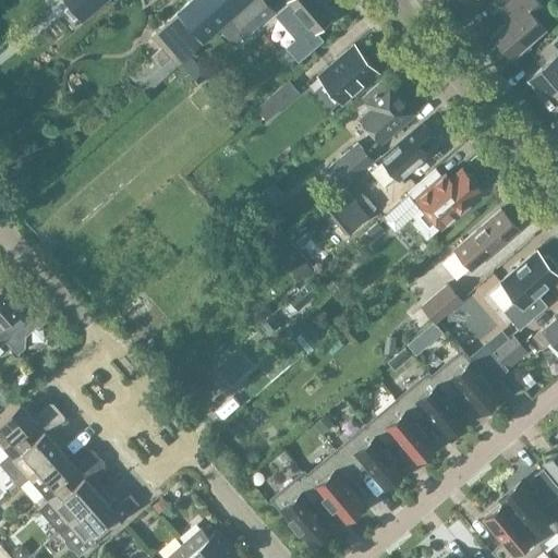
[(64,0),(65,0),(83,21),(107,0),(64,0)]
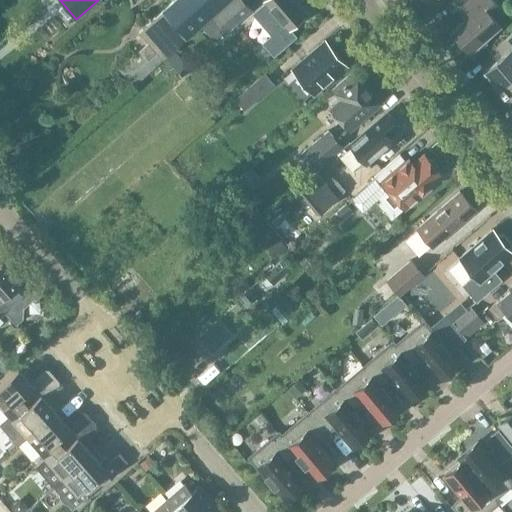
[(175,0),(140,32),(150,44),(121,70),(135,86),(229,0),(175,0)]
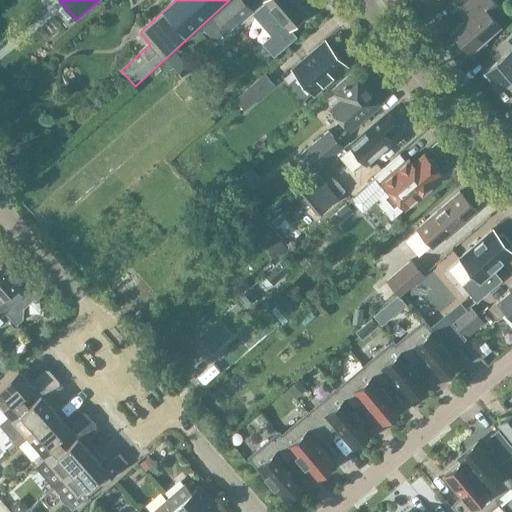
[(231,0),(213,16),(226,31),(250,9),(241,0),(231,0)]
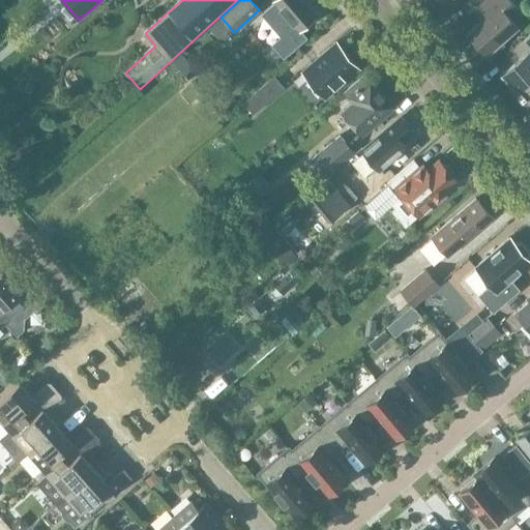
[(275,2),(263,13),(282,36),(272,45),(285,59),(307,39),(299,29),(315,16),(300,0),(274,0),(275,2)]
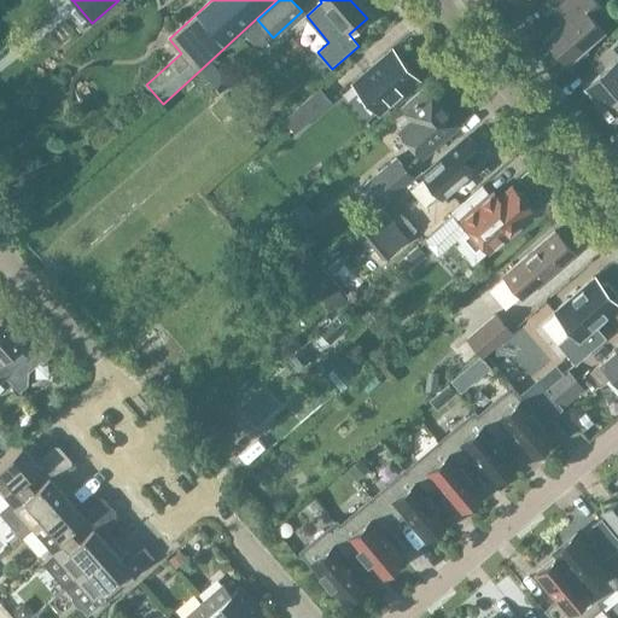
[(552,0),(557,5),(559,3),(561,0),(514,0),(526,12),(538,0),(552,0)]
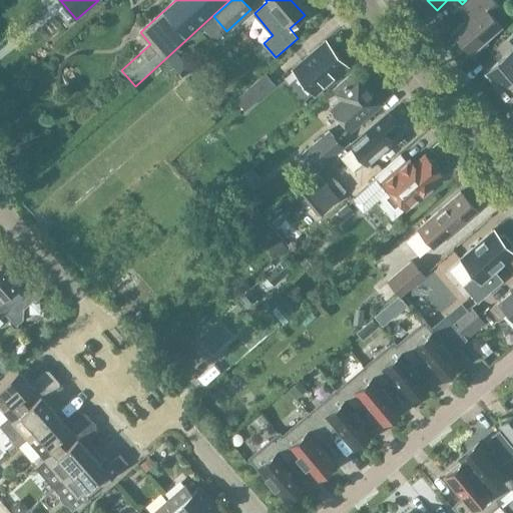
[(466,0),(464,2),(472,12),(461,22),(451,31),(470,53),(496,29),(502,23),(496,16),(504,9),(496,0),(495,0),(466,0)]
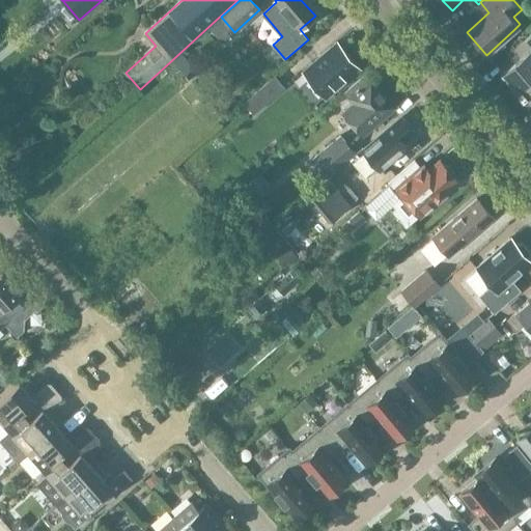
[(518,95),(530,84),(530,32),(513,48),(513,49),(521,57),(513,62),(502,74),(513,87),(516,90),(514,92),(518,95)]
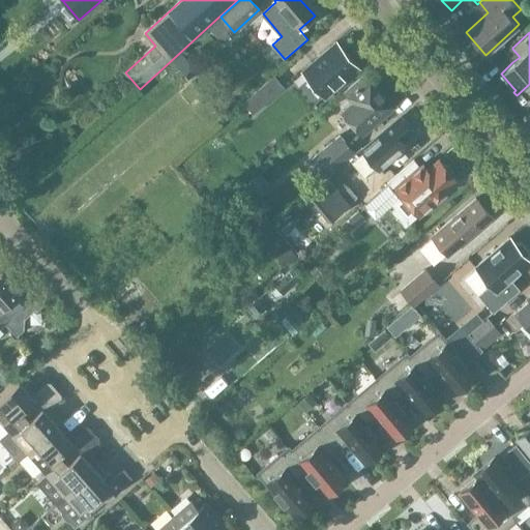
[(339,45),(303,76),(328,106),(341,95),(364,74),(339,45)]
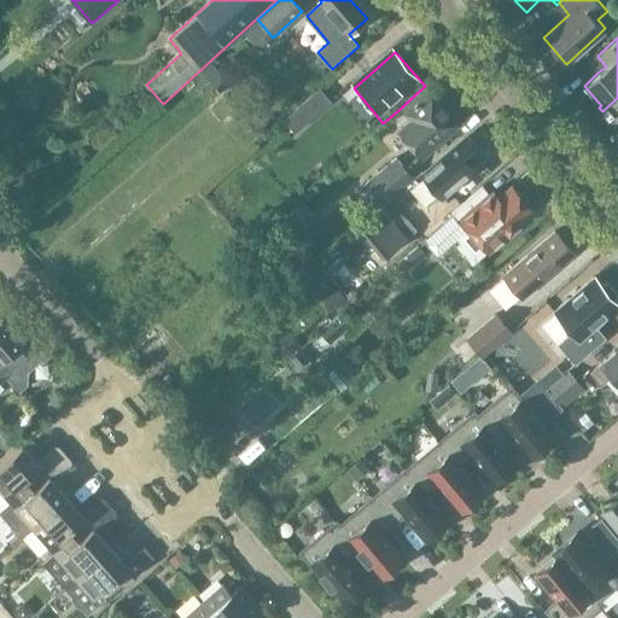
[(210,66),(203,73),(211,82),(219,76),(210,66)]
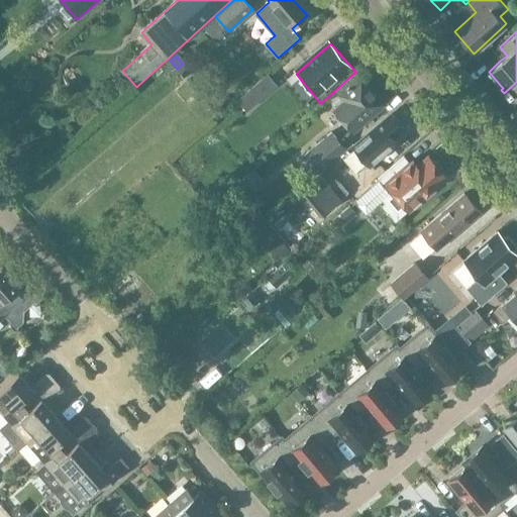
[(344,100),(334,109),(353,131),(364,123),(384,105),(355,73),(335,90),(344,100)]
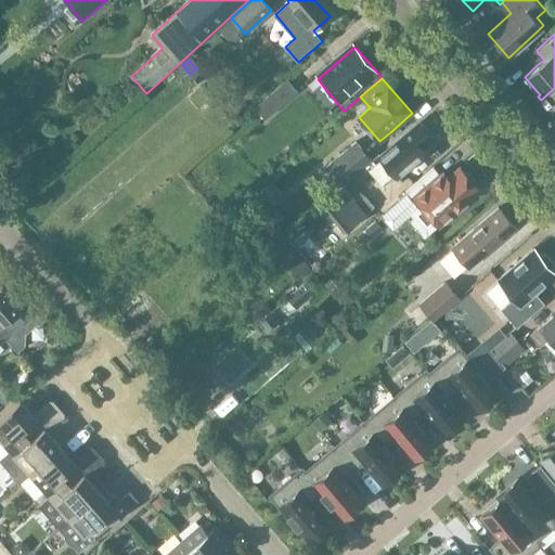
[(286,80),(255,107),(266,119),(297,91),(286,80)]
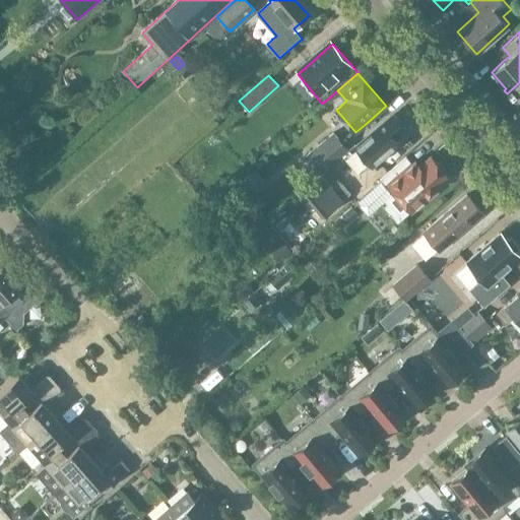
[(519,82),(507,93),(510,96),(512,95),(519,105),(519,82)]
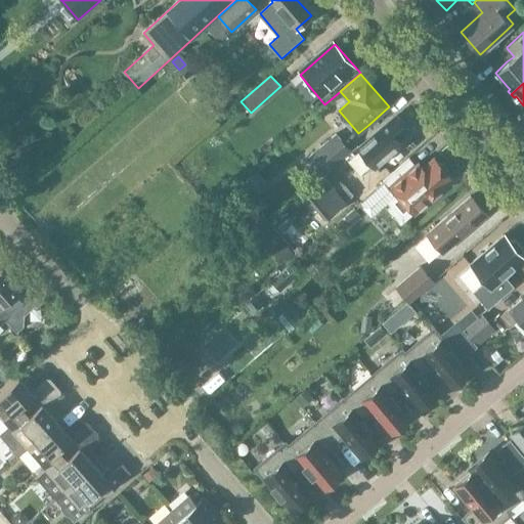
[(360,149),(348,161),(359,175),(373,164),(374,166),(402,143),(399,138),(409,130),(405,125),(406,123),(403,119),(400,119),(397,116),(358,147),(360,149)]
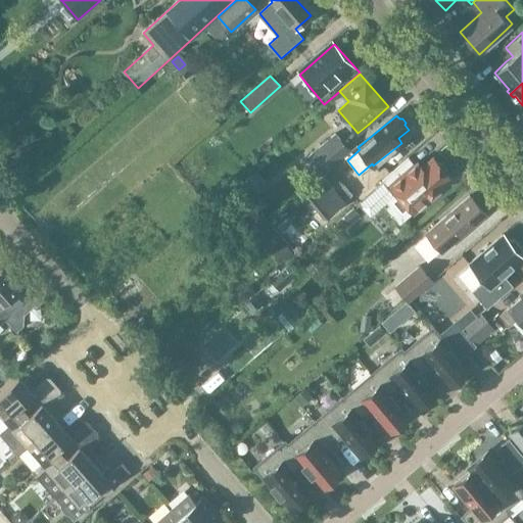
[(306,158),(321,175),(349,150),(335,134),(306,158)]
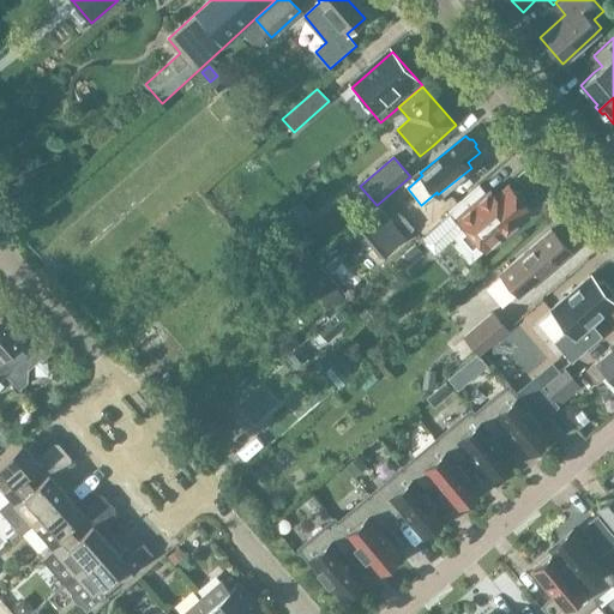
[(450,240),(469,263),(473,259),(516,222),(515,221),(529,210),(524,205),(525,200),(517,191),(512,191),(509,186),(494,198),(489,192),(487,194),(479,185),(447,212),(449,214),(447,215),(432,229),(421,238),(435,253),(450,240)]
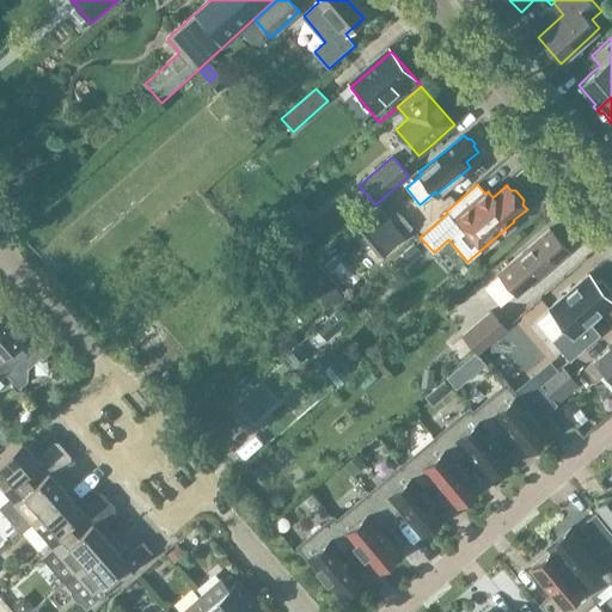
[(288,204),(276,216),(292,233),(304,222),(288,204)]
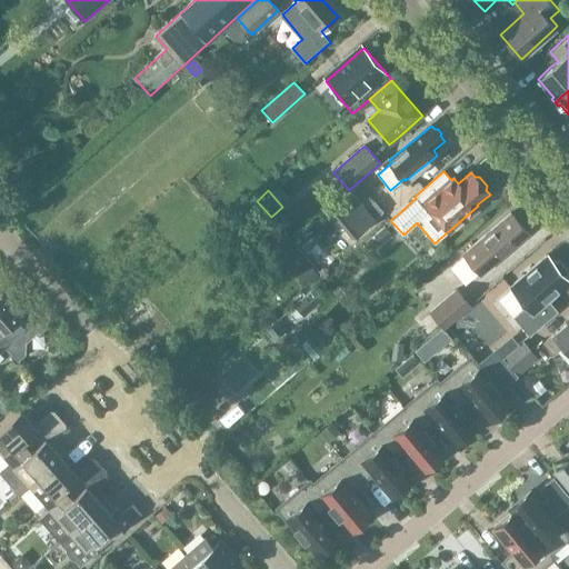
[(363,206),(350,191),(329,209),(341,225),(363,206)]
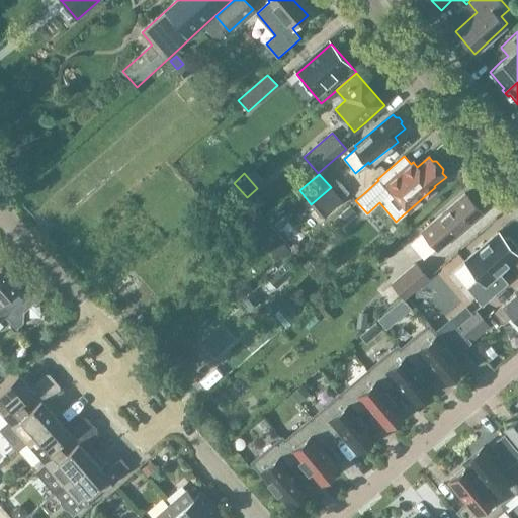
[(423,232),(439,249),(481,211),(464,194),(423,232)]
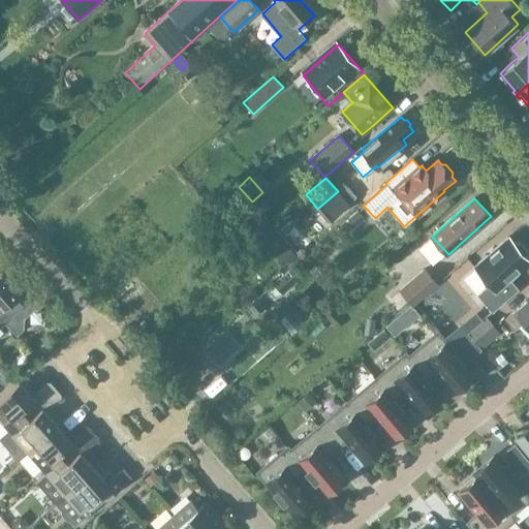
[(355,212),(349,218),(355,225),(362,219),(355,212)]
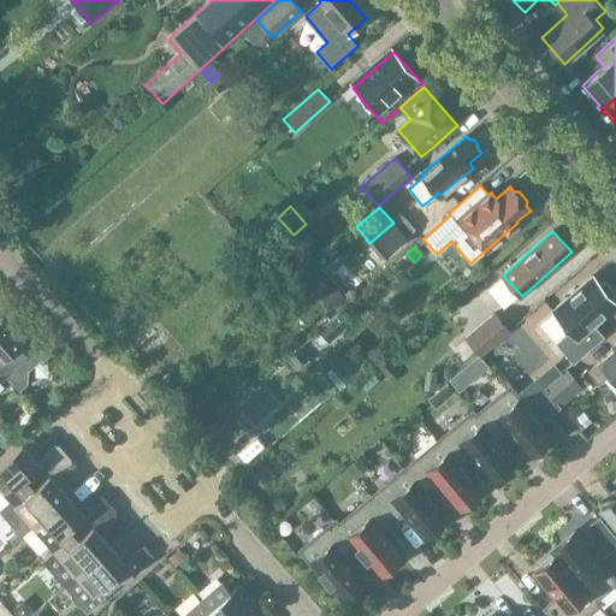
[(557,342),(573,361),(603,337),(593,325),(615,306),(615,302),(614,300),(614,290),(606,282),(598,282),(593,277),(594,277),(593,276),(552,309),(554,311),(570,331),(557,342)]
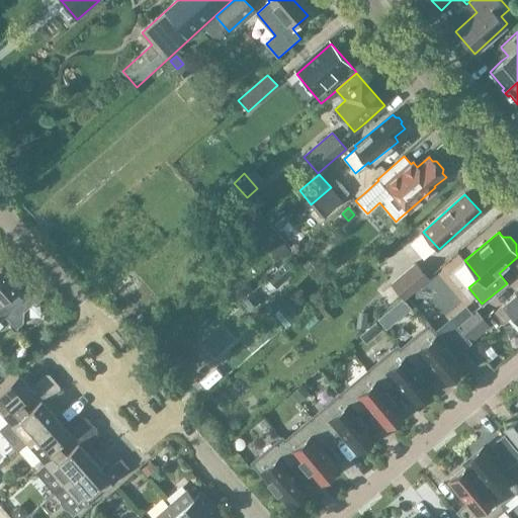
[(280,241),(270,249),(280,261),(290,252),(280,241)]
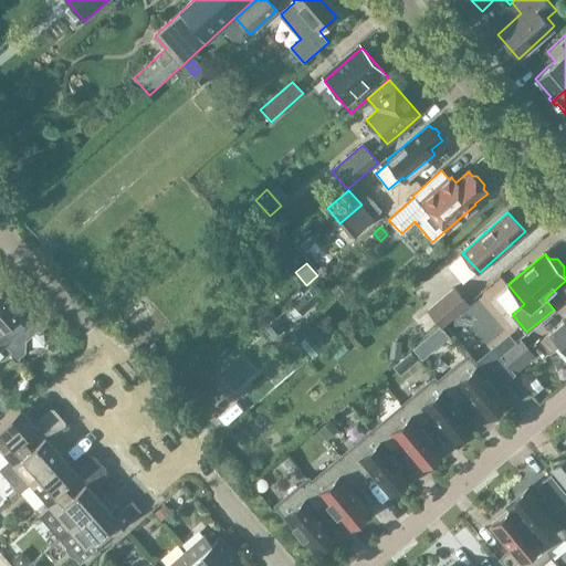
[(427,305),(440,321),(462,303),(449,287),(427,305)]
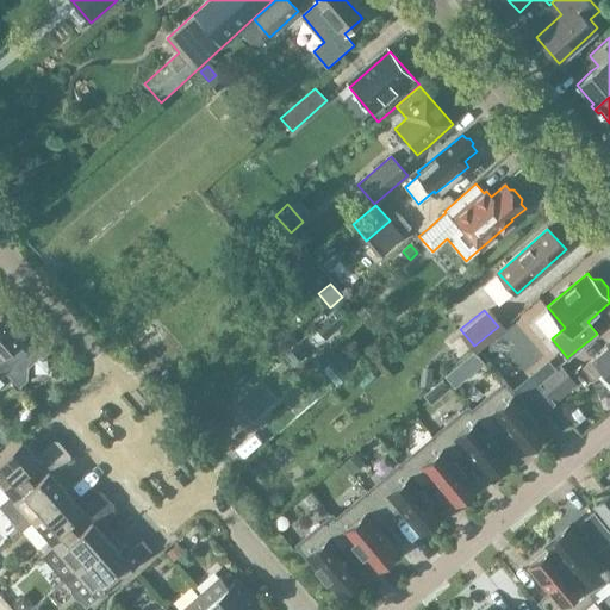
[(0,354),(11,367),(6,371),(19,386),(27,379),(27,368),(27,367),(36,360),(41,360),(48,353),(24,325),(17,331),(2,315),(0,316),(0,354)]
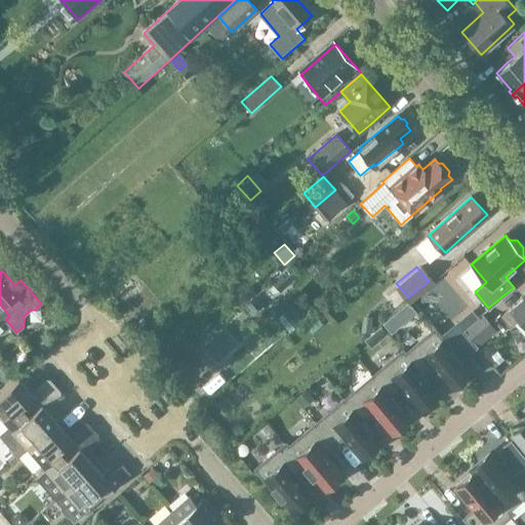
[(283,273),(266,288),(273,295),(280,289),(282,291),(291,283),(283,273)]
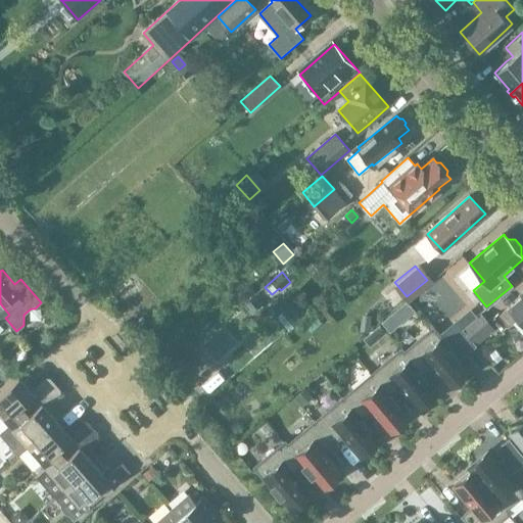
[(522,294),(500,315),(509,326),(517,318),(522,324),(522,294)]
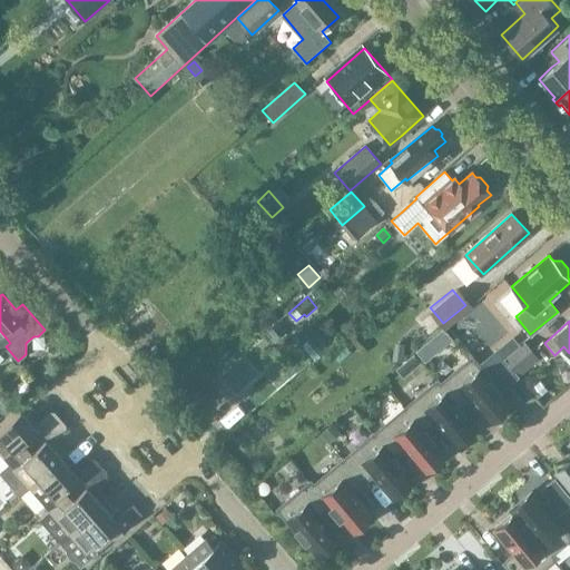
[(265,333),(276,345),(286,336),(276,324),(265,333)]
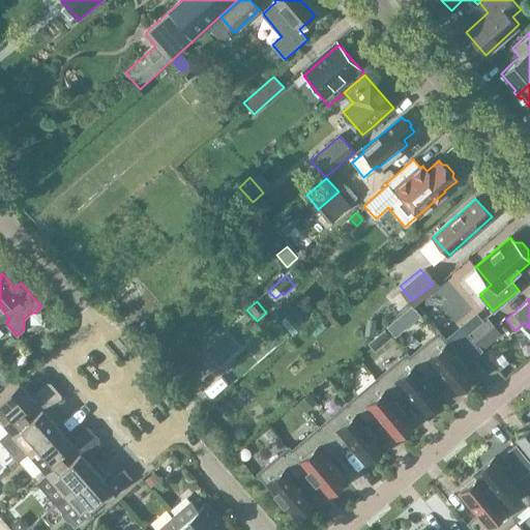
[(0,326),(5,322),(9,319),(0,307),(0,326)]
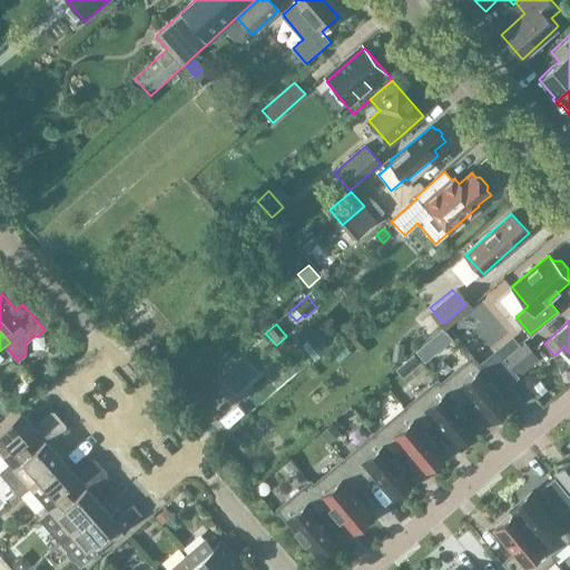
[(313,336),(298,350),(306,360),(322,347),(313,336)]
